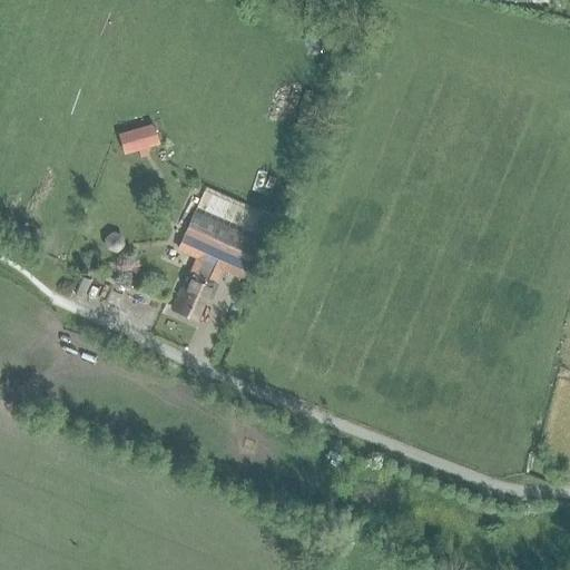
[(338,38),(322,37),(321,50),(338,51),(338,38)]
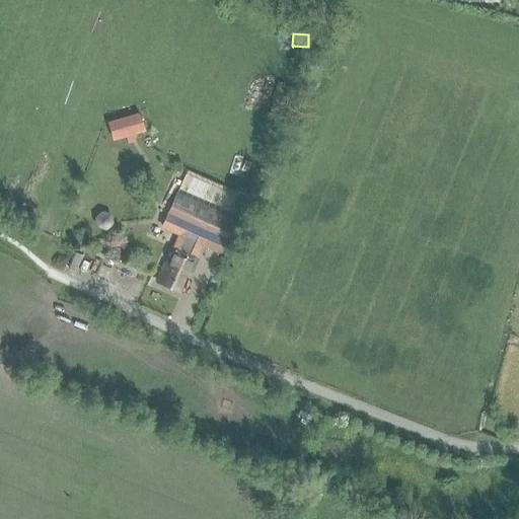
[(133,135),(144,132),(139,113),(106,122),(112,141),(125,138),(127,144),(135,142),(133,135)]
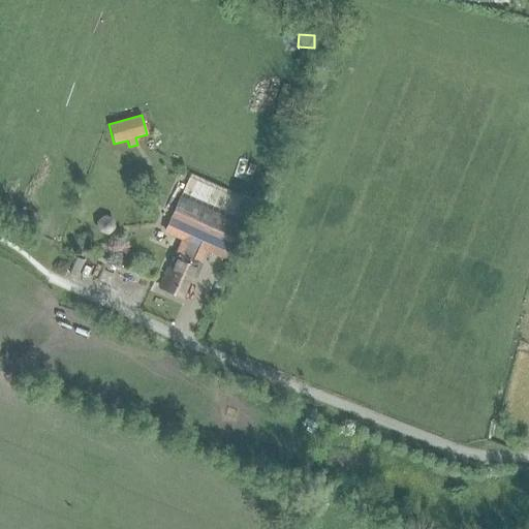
[(180,196),(169,218),(229,246),(240,223),(180,196)]
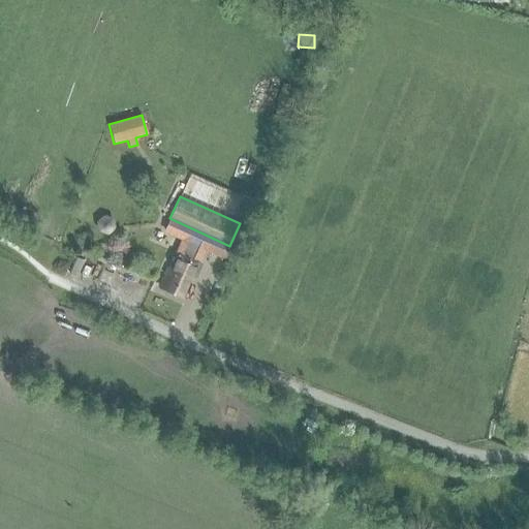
[(105,236),(113,229),(112,219),(102,216),(94,223),(96,231),(105,236)]
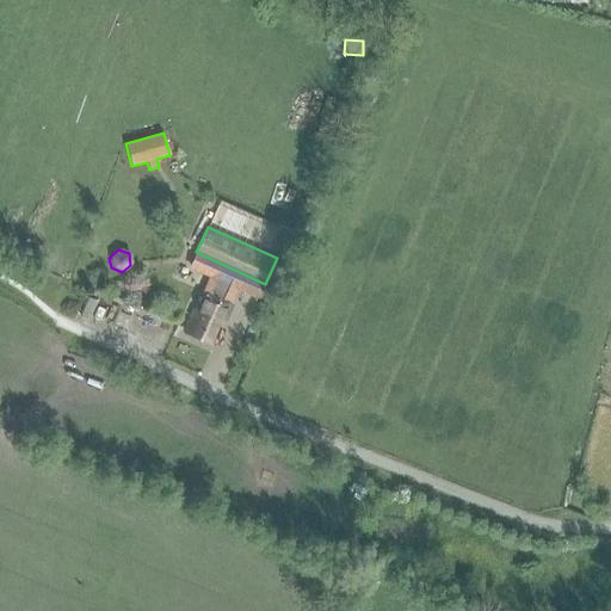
[(221,302),(228,284),(216,279),(209,296),(201,294),(184,333),(208,343),(217,320),(222,322),(229,306),(221,302)]
